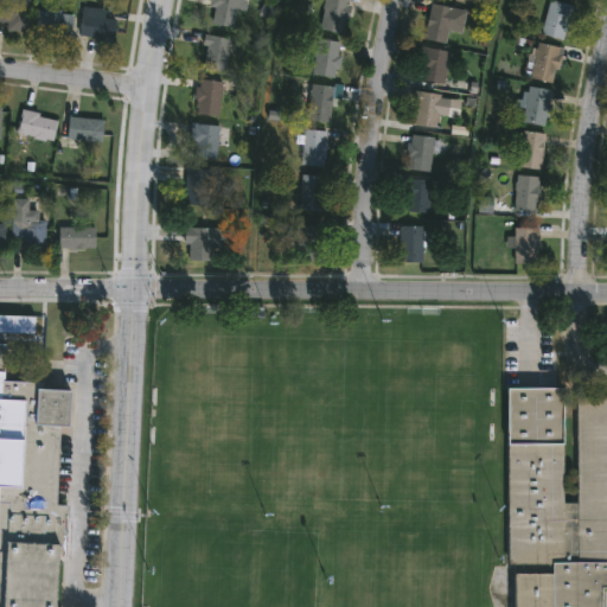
[(6,32),(6,23),(0,21),(0,0),(29,0),(27,33),(6,32)]
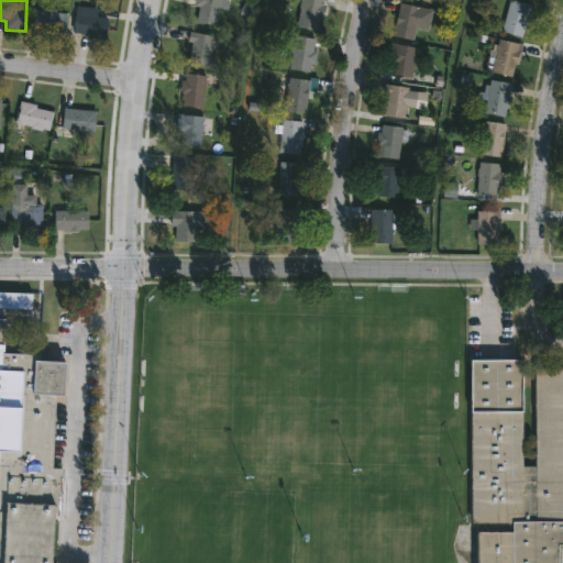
[(221,0),(216,26),(192,21),(197,0),(221,0)]
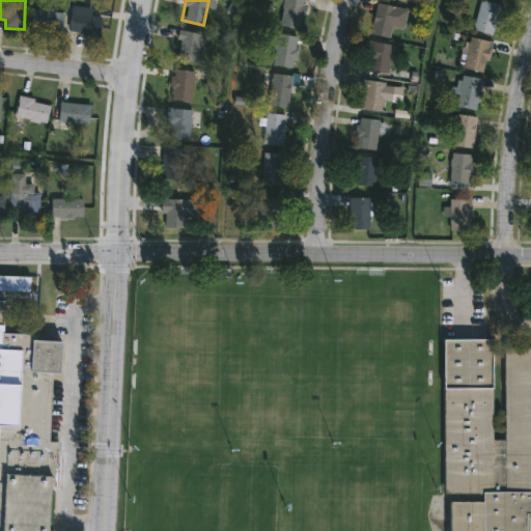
[(304,0),(300,29),(281,25),(285,0),(304,0)]
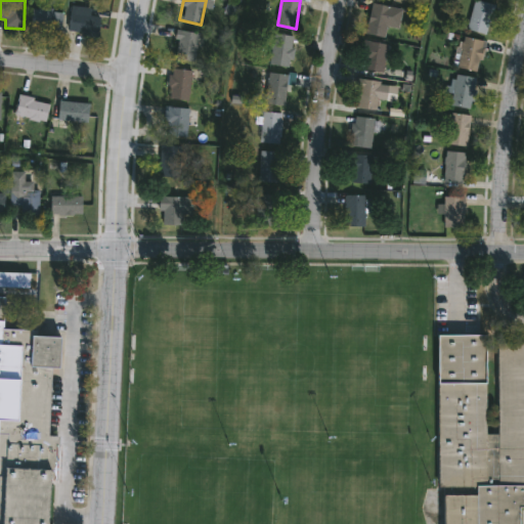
[(478,0),(494,5),(485,35),(466,29),(474,0),(478,0)]
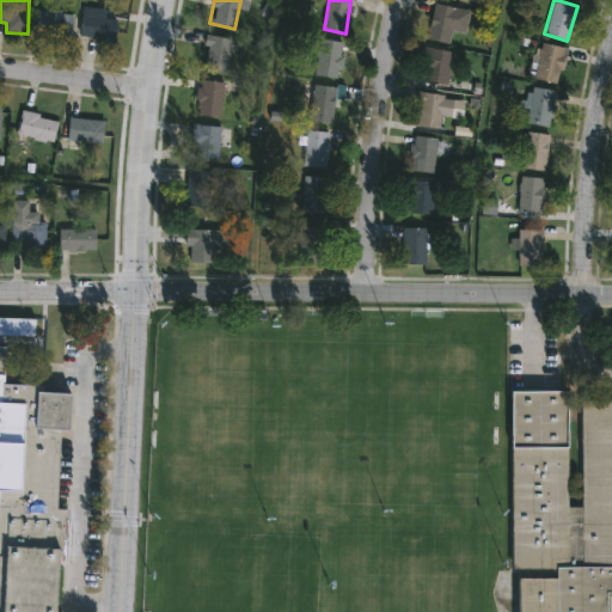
[(465,34),(452,31),(450,44),(427,40),(434,4),(469,11),(465,34)]
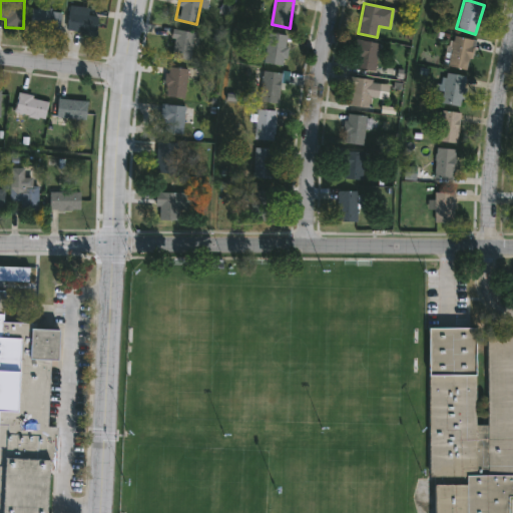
[(60,12),(60,30),(32,30),(32,4),(50,4),(50,12),(60,12)]
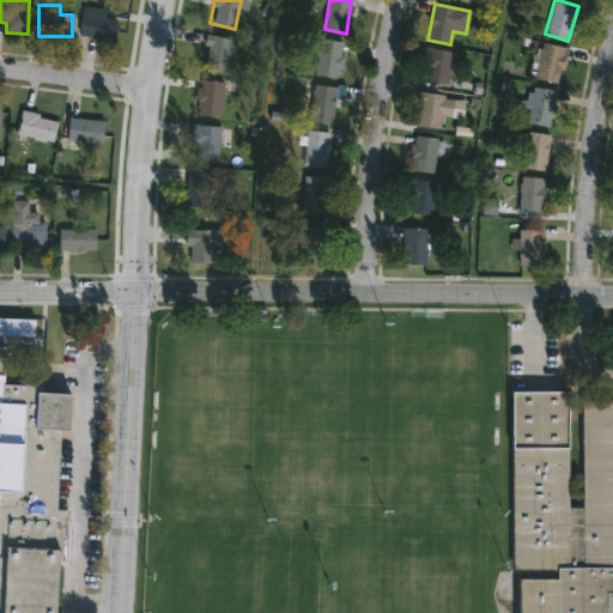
[(114,42),(79,38),(83,7),(107,10),(105,18),(116,19),(114,42)]
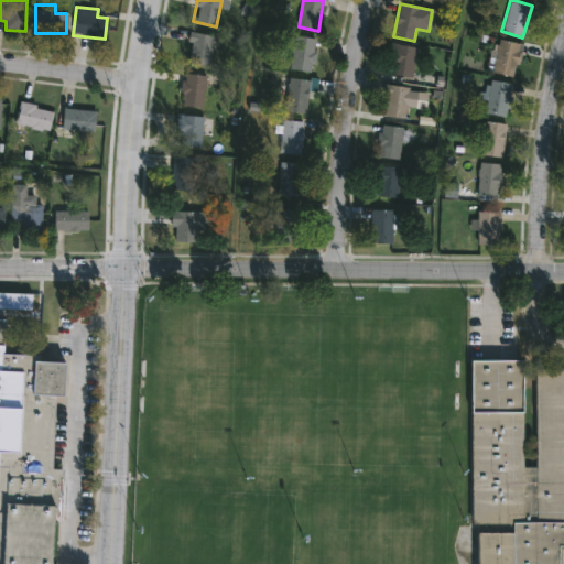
[(208,67),(186,63),(192,32),(214,36),(208,67)]
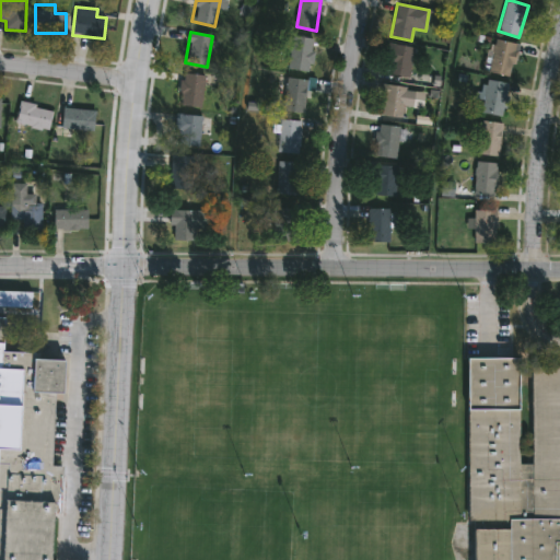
[(518,45),(512,78),(488,72),(496,39),(518,45)]
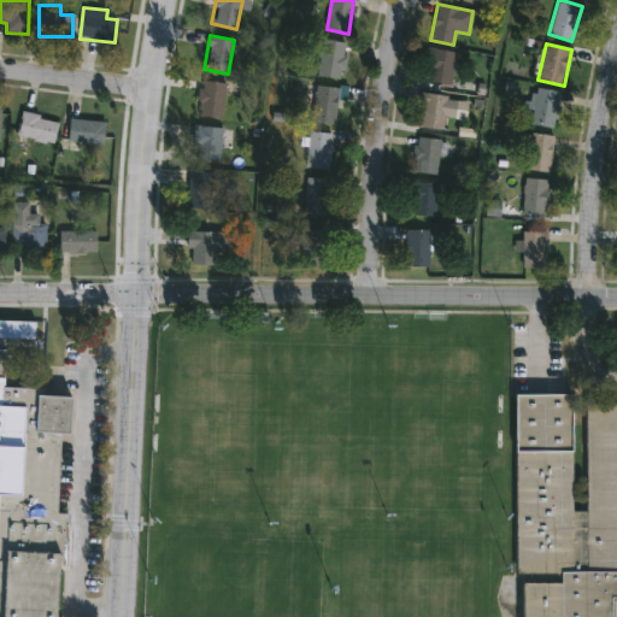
[(456,51),(452,86),(427,83),(429,48),(456,51)]
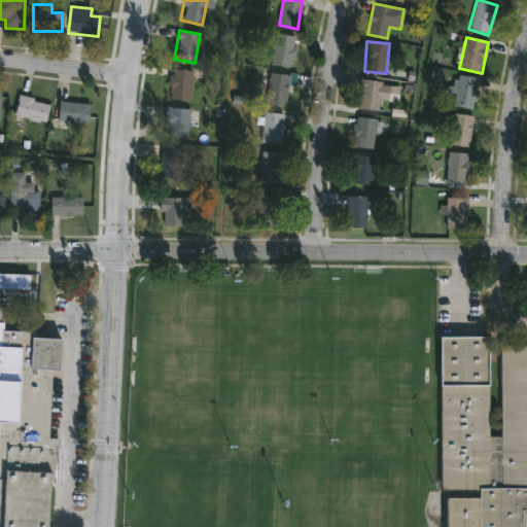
[(192,71),(189,102),(169,100),(172,69),(192,71)]
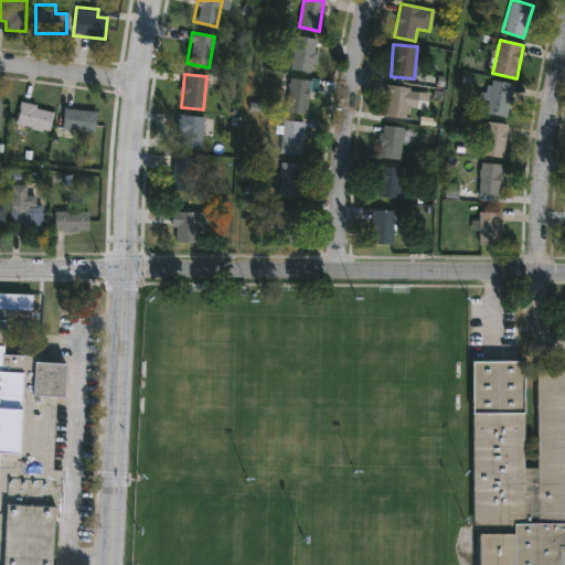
[(307,114),(286,113),(288,78),(310,80),(307,114)]
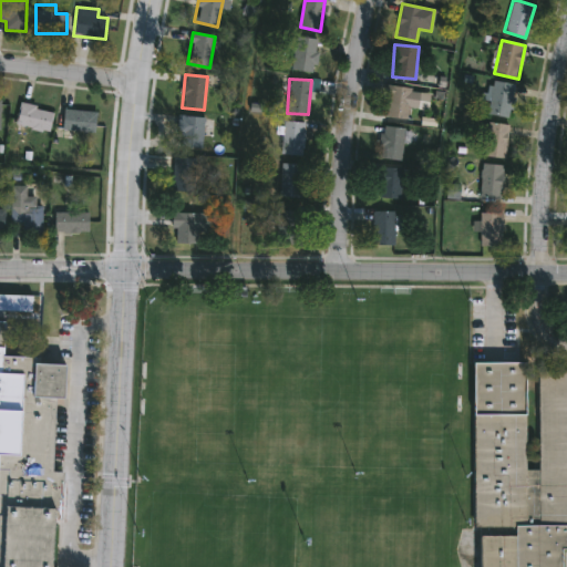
[(515,84),(509,117),(487,114),(493,81),(515,84)]
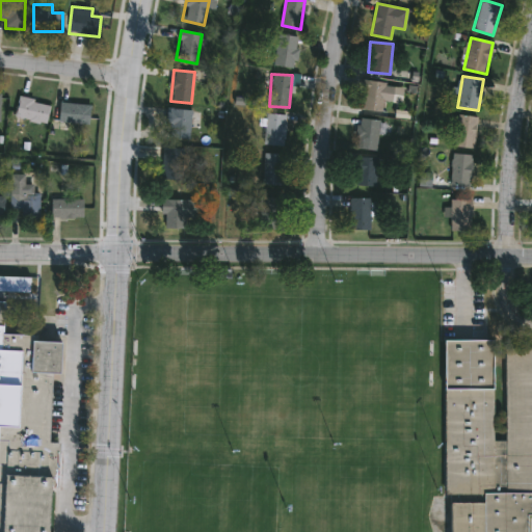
[(396,86),(392,102),(384,100),(381,113),(358,107),(366,79),(396,86)]
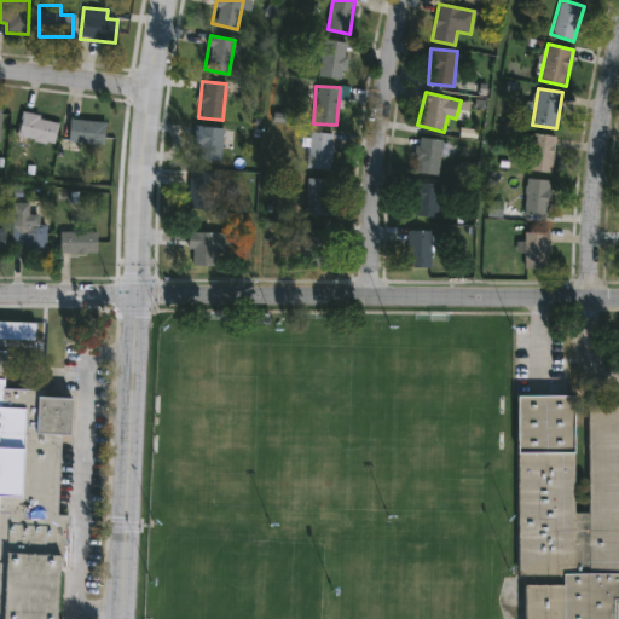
[(17,143),(18,116),(56,117),(55,144),(17,143)]
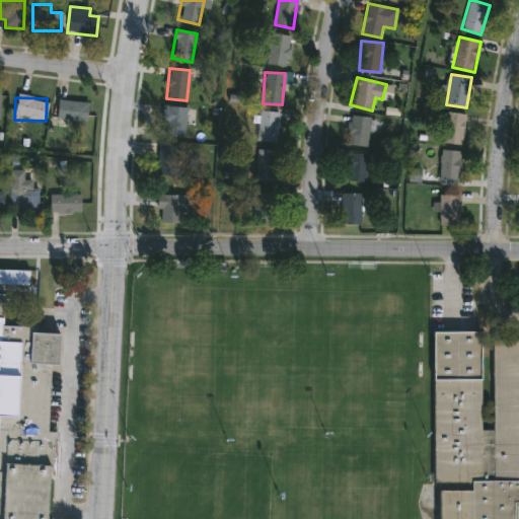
[(57,121),(58,100),(87,102),(86,122),(57,121)]
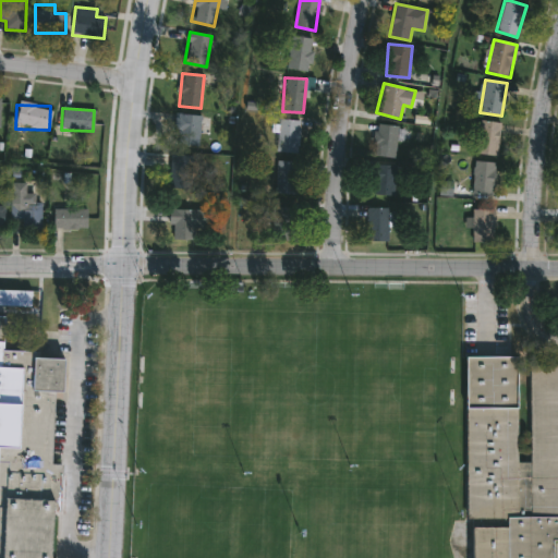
[(199,114),(199,146),(176,145),(176,114),(199,114)]
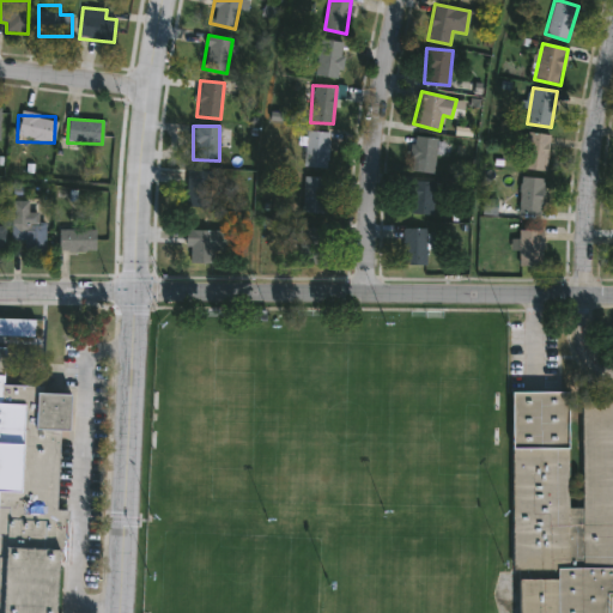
[(304,167),(308,131),(329,133),(327,168),(304,167)]
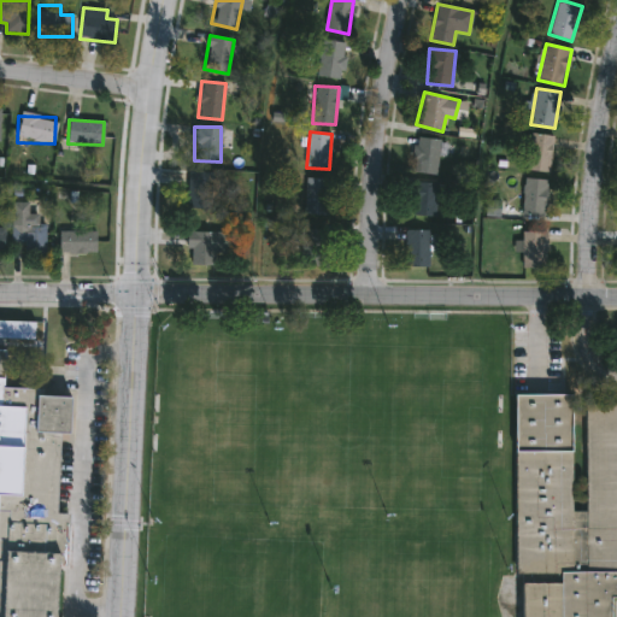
[(554,136),(550,174),(527,171),(532,133),(554,136)]
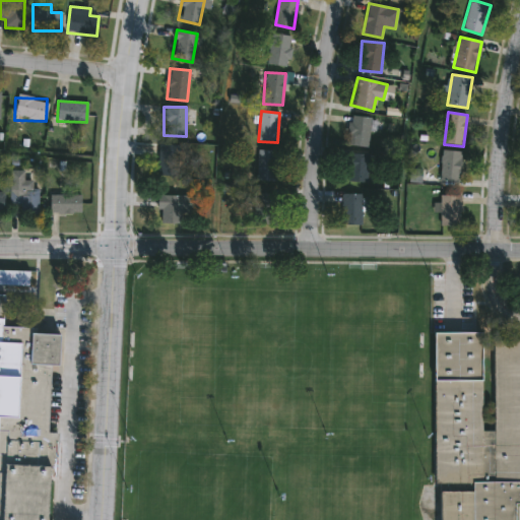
[(372,118),(369,147),(348,145),(352,116),(372,118)]
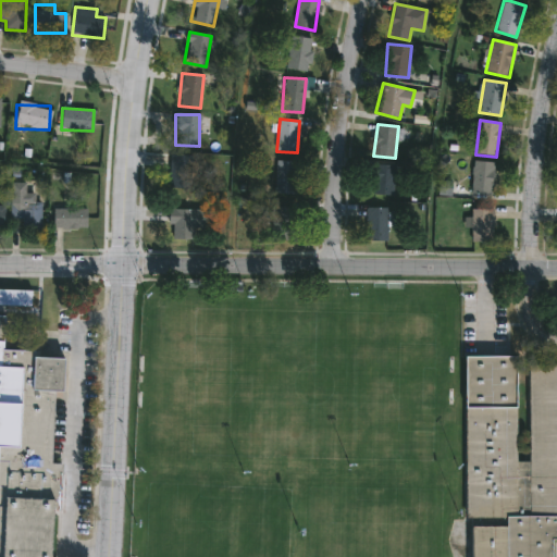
[(196,155),(196,187),(170,187),(170,155),(196,155)]
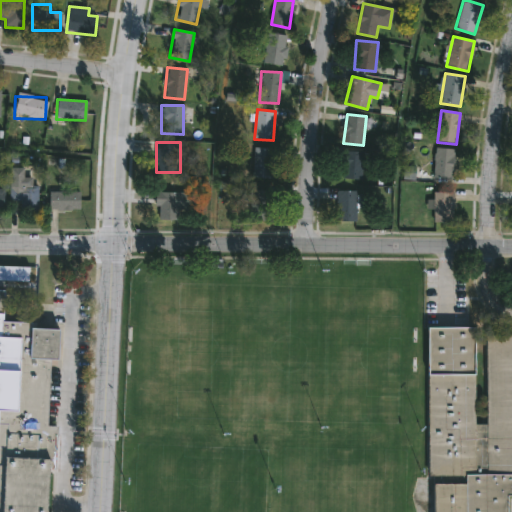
[(253,177),(254,147),(272,148),(270,178),(253,177)]
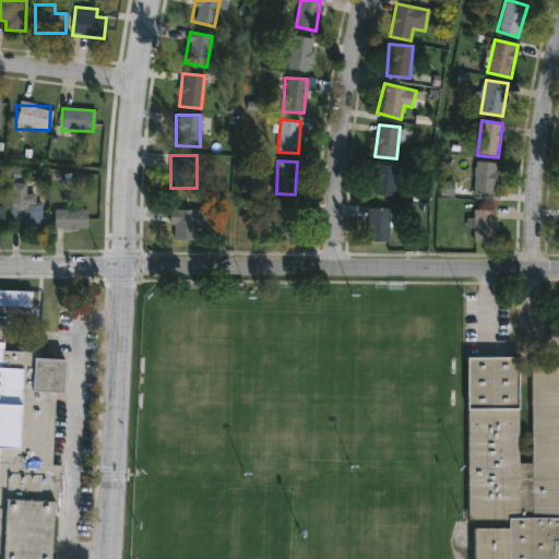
[(496,194),(474,194),(474,162),(496,162),(496,194)]
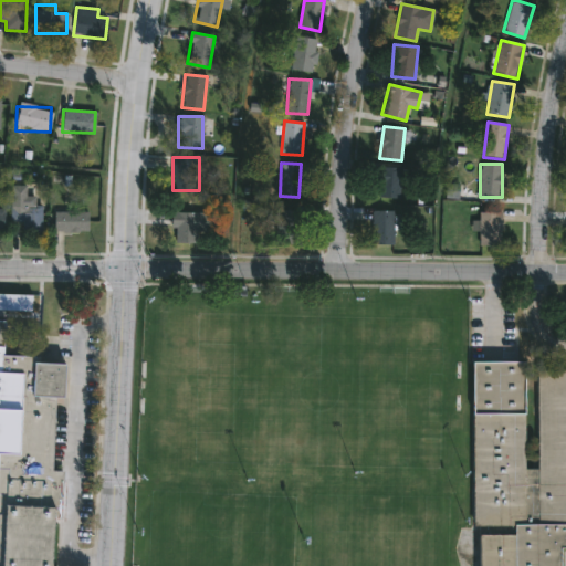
[(401,198),(379,198),(379,168),(401,168),(401,198)]
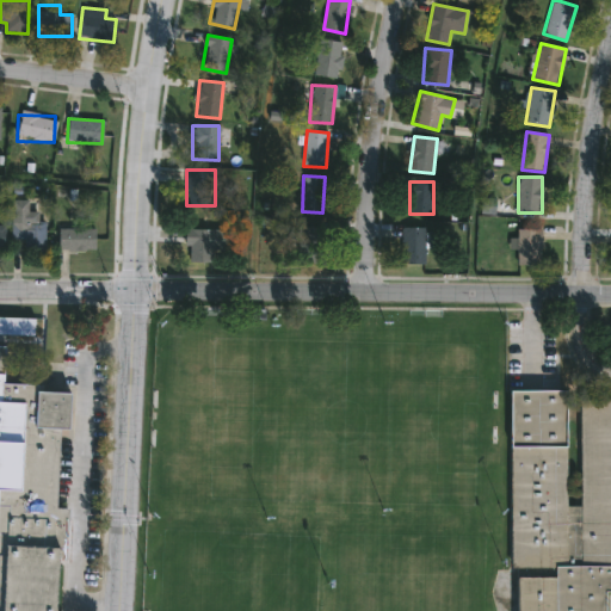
[(24,252),(24,240),(11,240),(11,223),(45,223),(45,252),(24,252)]
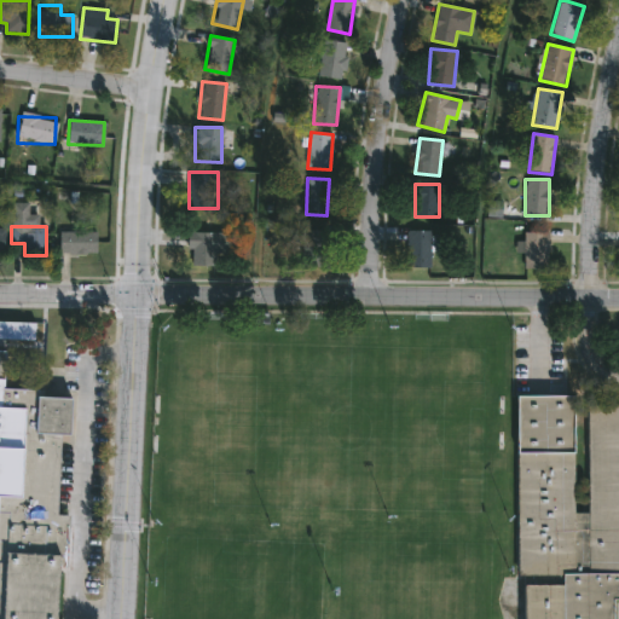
[(58,230),(97,230),(97,254),(58,254),(58,230)]
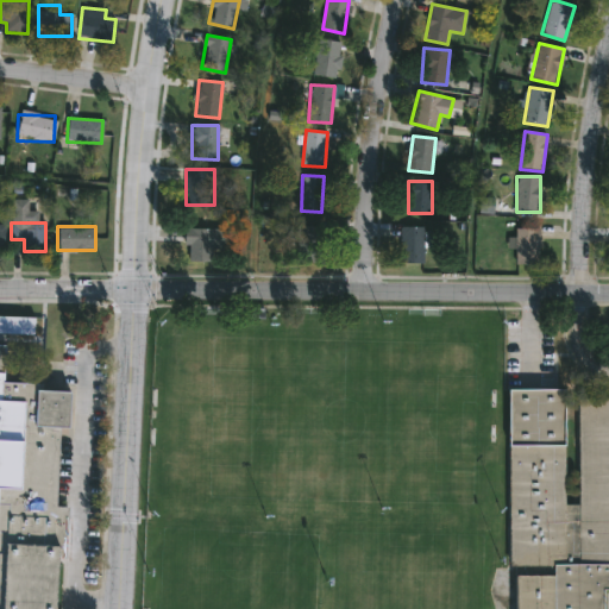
[(424,226),(424,263),(401,263),(401,226),(424,226)]
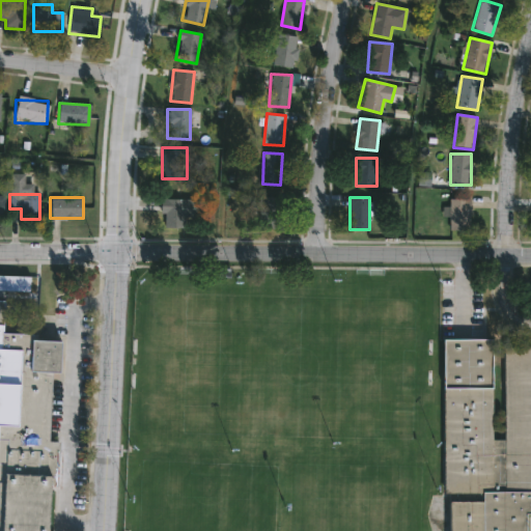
[(266,227),(266,198),(278,198),(278,227),(266,227)]
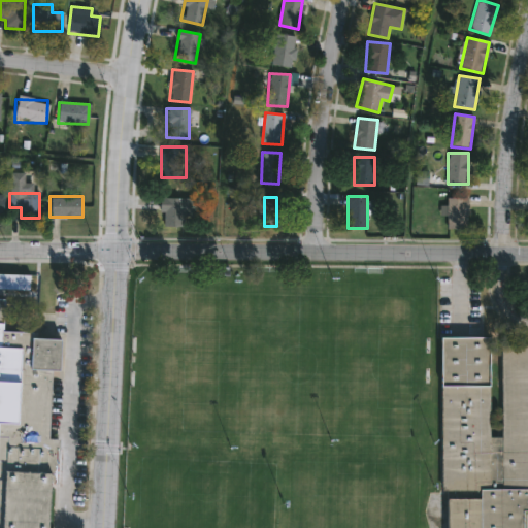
[(161,198),(185,198),(185,227),(161,227),(161,198)]
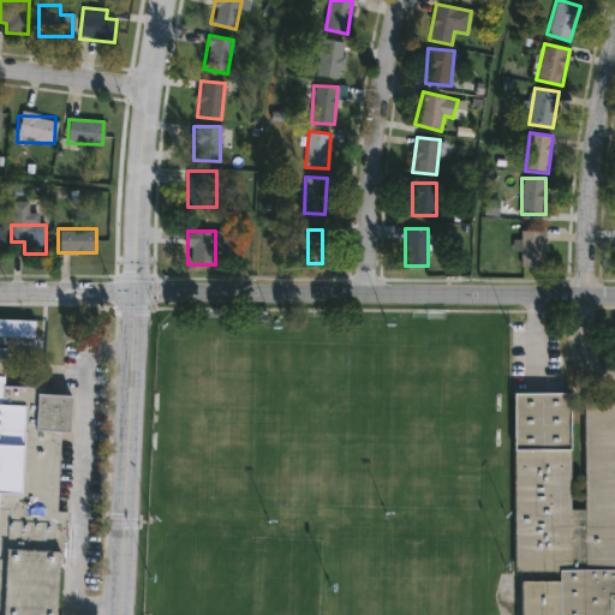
[(545,231),(545,269),(521,269),(521,231),(545,231)]
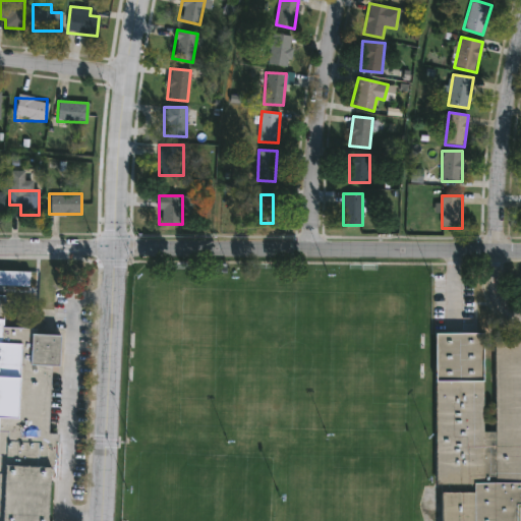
[(0,520),(0,296),(4,297),(3,329),(32,331),(31,336),(59,338),(58,367),(50,367),(47,436),(55,436),(51,516),(50,520),(0,520)]
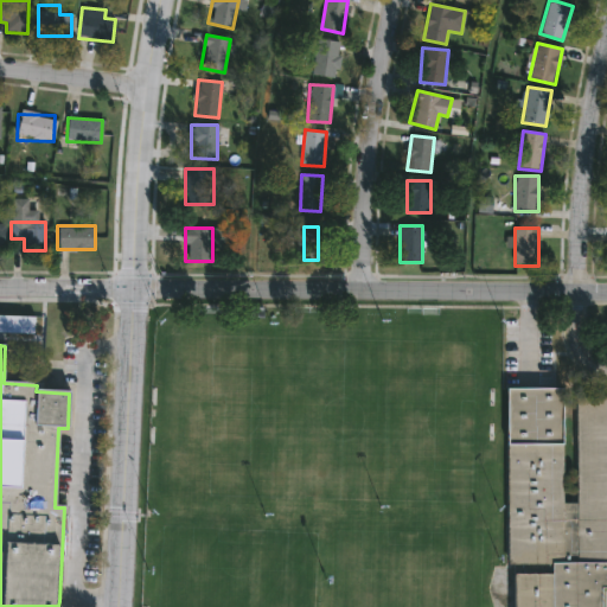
[(576,400),(606,398),(606,589),(601,589),(601,606),(513,606),(513,567),(508,567),(508,390),(564,390),(564,505),(577,505),(576,400)]
